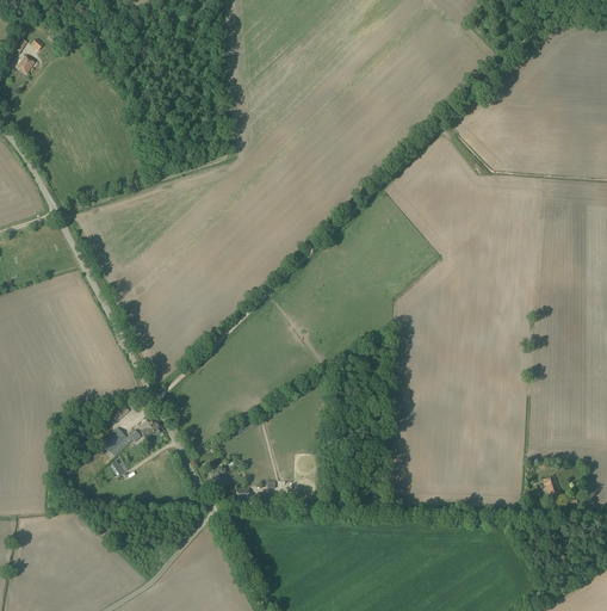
[(49,35),(45,39),(51,44),(57,38),(53,35),(50,37),(49,35)]
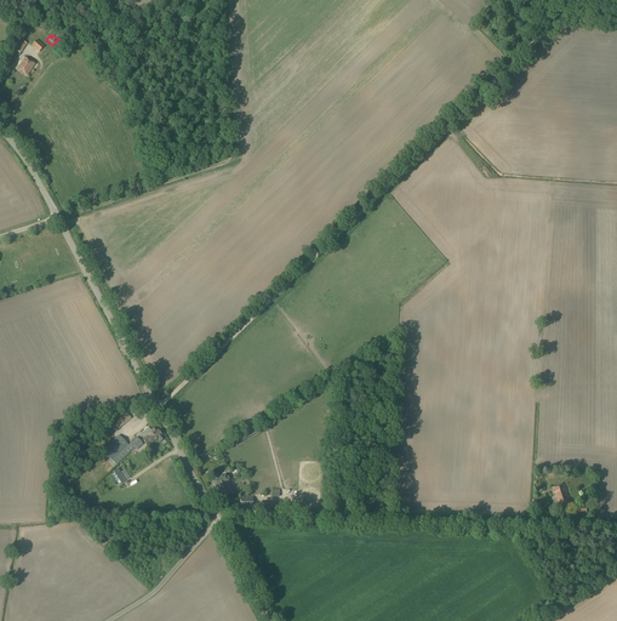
[(17,53),(23,44),(17,40),(11,50),(17,53)]
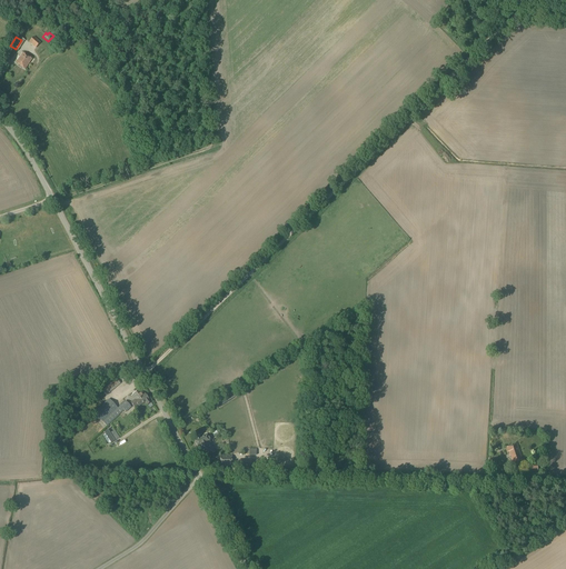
[(32,48),(37,42),(30,37),(26,42),(32,48)]
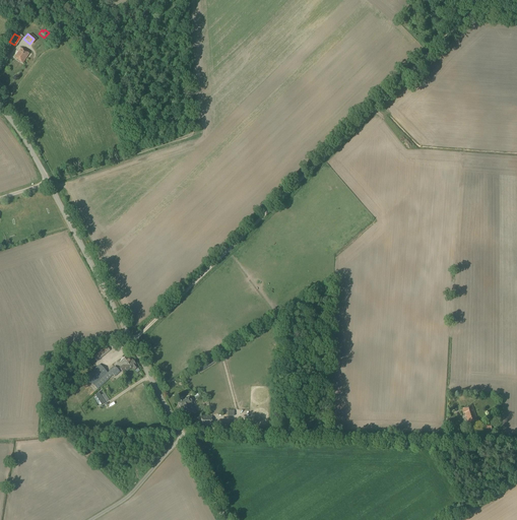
[(19,63),(25,55),(17,49),(11,58),(19,63)]
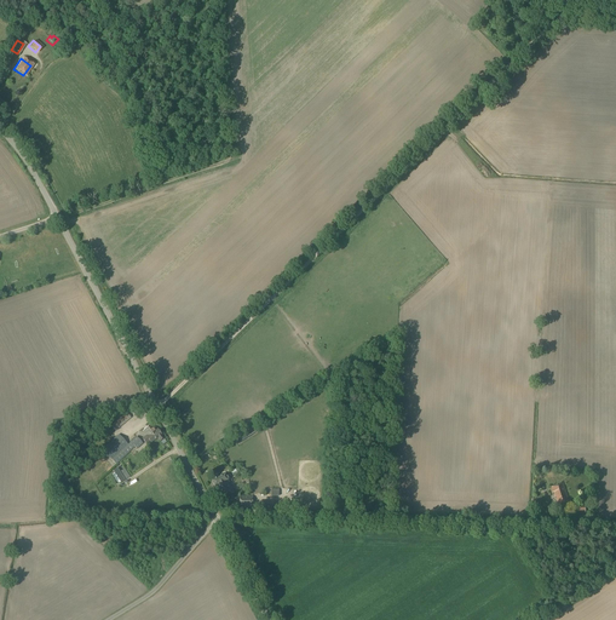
[(131,417),(127,412),(125,414),(124,414),(120,418),(124,423),(131,417)]
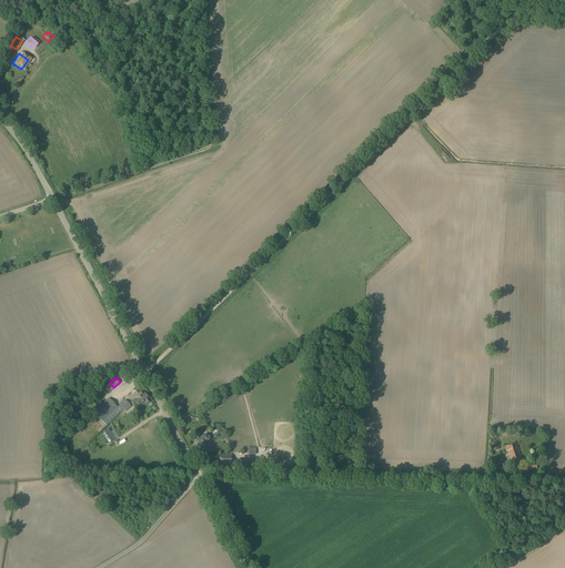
[(137,388),(127,395),(130,399),(127,402),(130,407),(133,404),(134,406),(141,402),(143,405),(147,402),(140,393),(140,394),(137,388)]
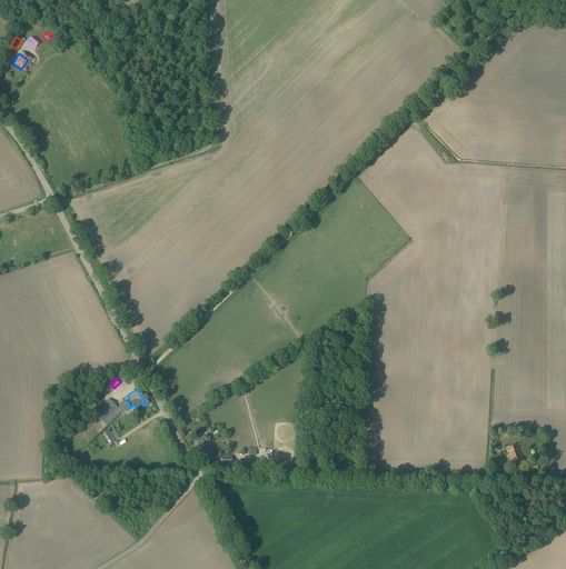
[(128,408),(121,401),(115,408),(106,399),(90,413),(103,427),(113,417),(118,412),(120,410),(121,411),(122,412),(128,408)]
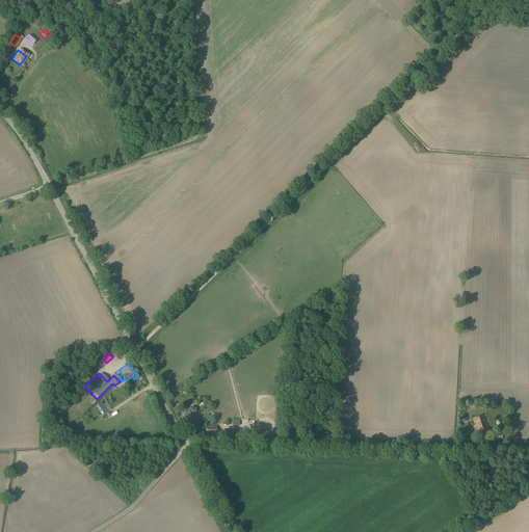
[(100,415),(104,413),(98,402),(94,404),(100,415)]
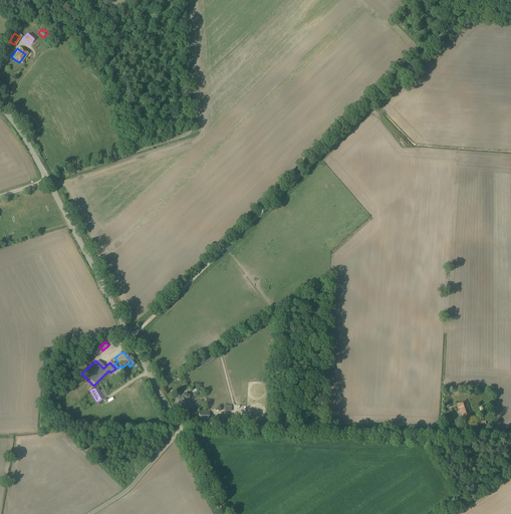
[(185,396),(184,394),(173,399),(180,414),(191,409),(186,399),(189,397),(188,395),(185,396)]
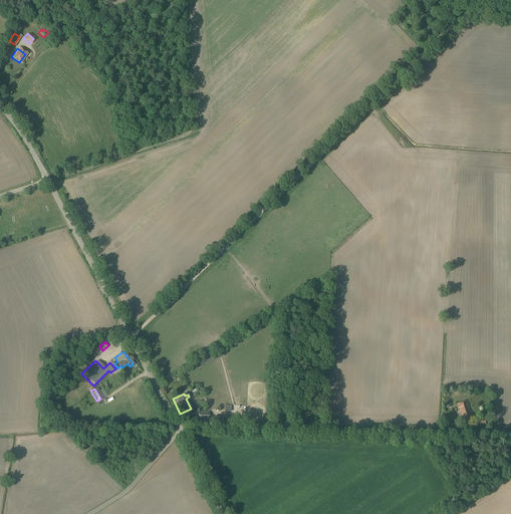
[(469,416),(464,402),(454,405),(455,409),(456,409),(460,419),(469,416)]
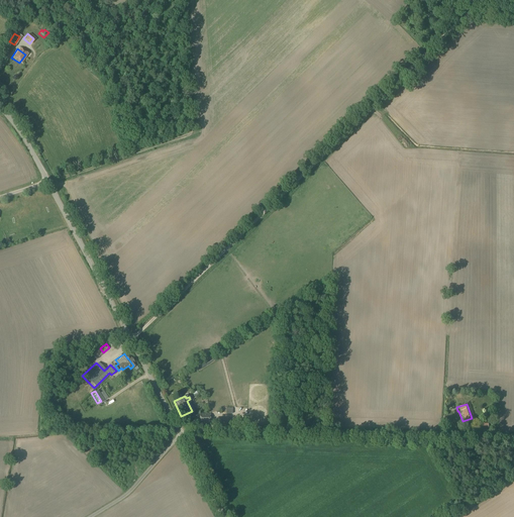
[(207,424),(207,414),(197,414),(196,424),(207,424)]
